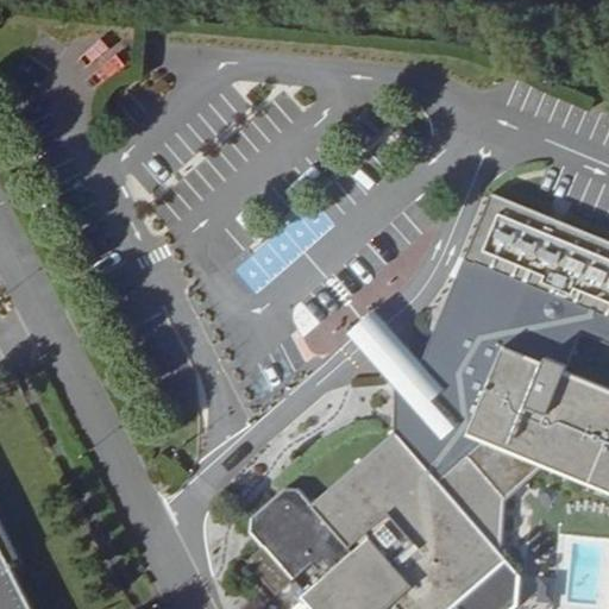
[(90,77),(118,64),(106,38),(79,52),(90,77)]
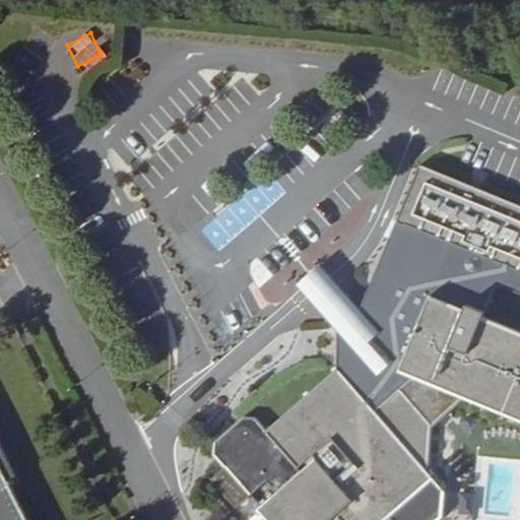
[(361,305),(336,328),(338,340),(333,378),(275,435),(260,423),(238,419),(219,438),(214,458),(233,475),(217,492),(243,519),(248,519),(261,507),(251,497),(264,484),(282,503),(268,517),(270,519),(404,519),(443,486),(429,472),(430,435),(461,399),(519,421),(519,335),(477,320),(485,295),(519,305),(519,203),(409,168),(391,222),(399,223),(394,238),(385,237),(361,305)]
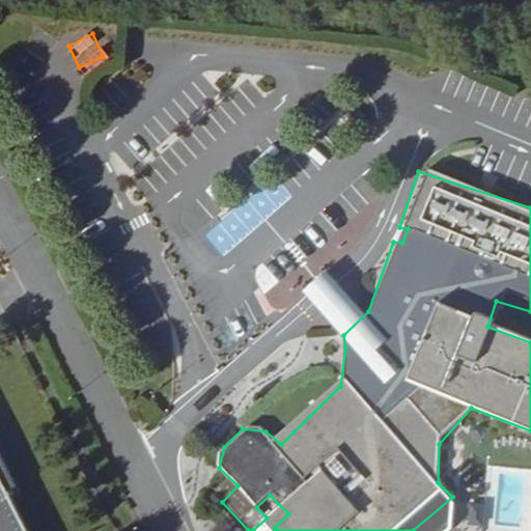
[(270,174),(204,234),(224,255),(289,195),(270,174)]
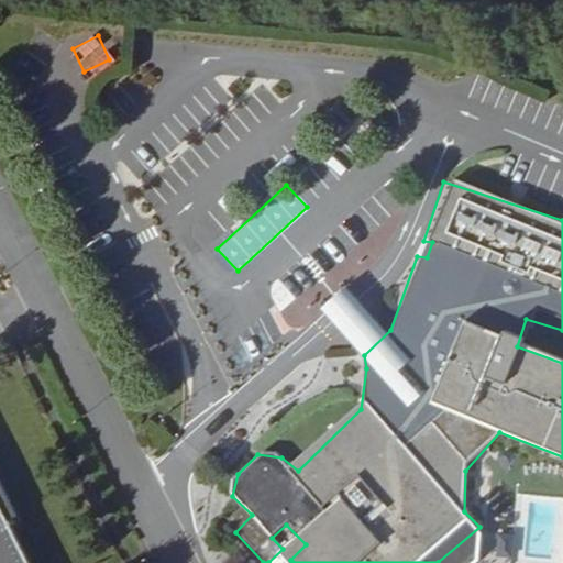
[(335,322),(364,355),(390,330),(360,298),(348,286),(322,307),(335,322)]
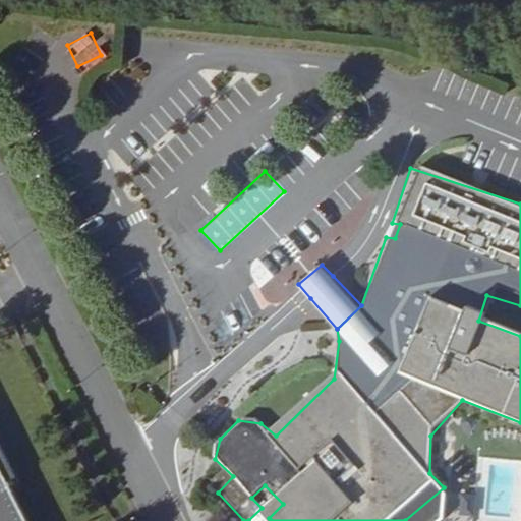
[(0,520),(35,520),(0,451),(0,520)]
